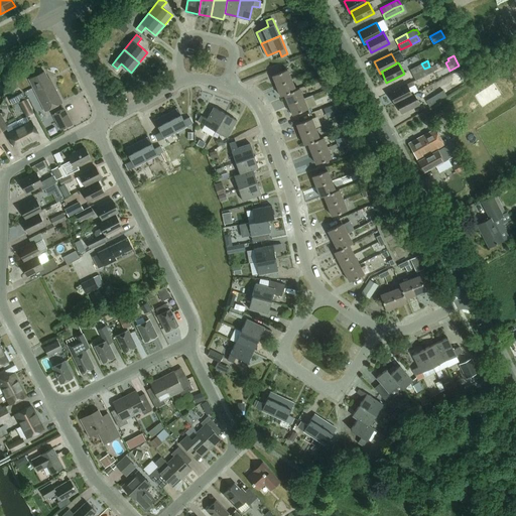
[(421,63),(411,69),(413,75),(424,69),(421,63)]
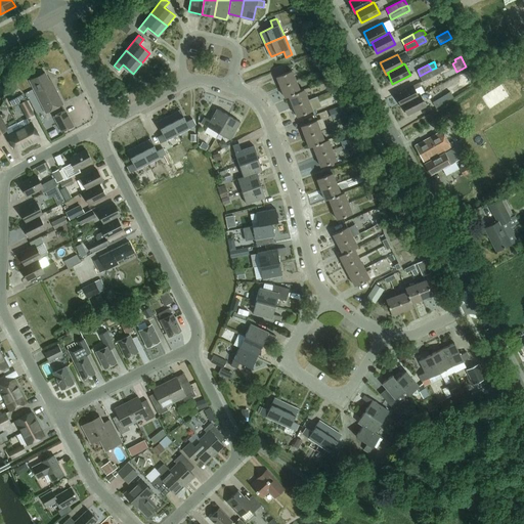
[(436,68),(431,70),(434,76),(441,72),(438,67),(436,68)]
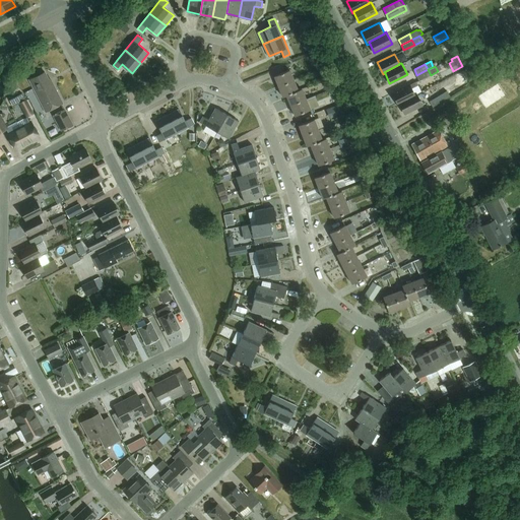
[(289,69),(274,75),(278,86),(294,80),(289,69)]
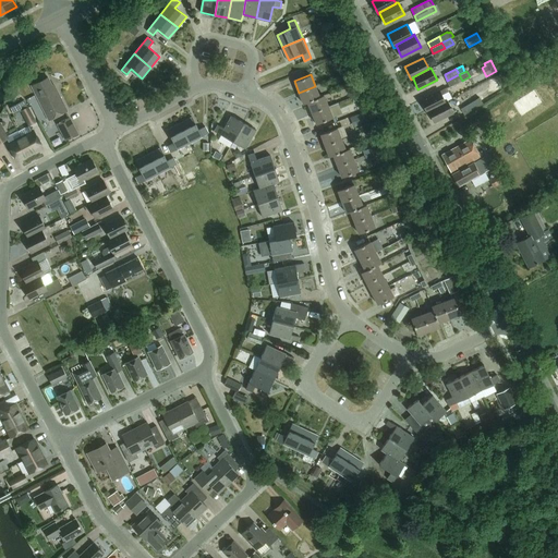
[(459,74),(447,81),(450,86),(462,81),(459,74)]
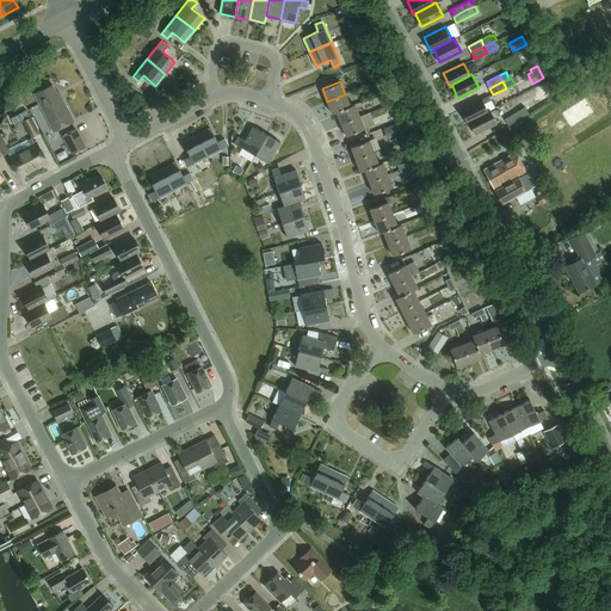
[(543,100),(553,96),(547,84),(537,88),(543,100)]
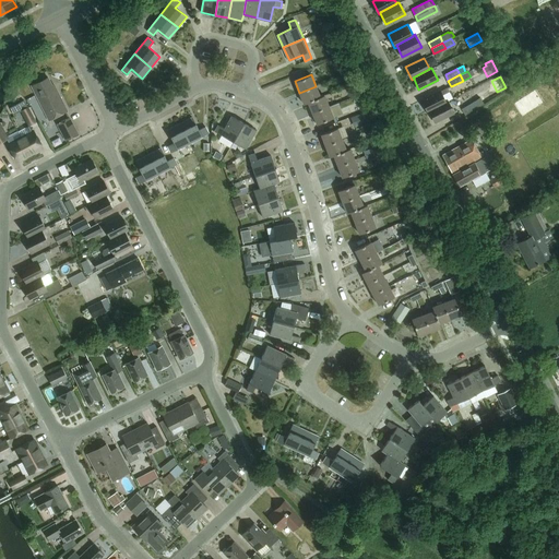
[(54,85),(51,86),(47,79),(32,86),(49,120),(67,110),(54,85)]
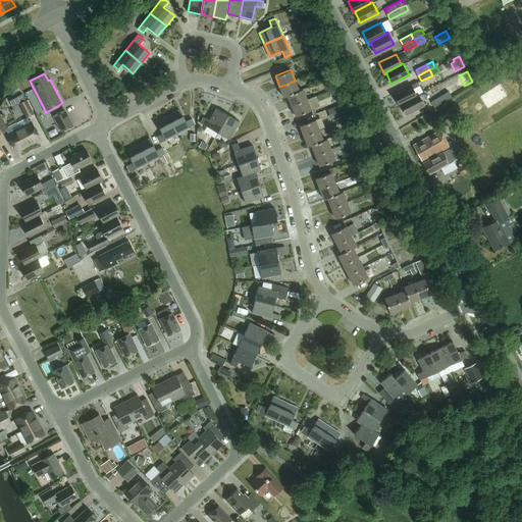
[(295,81),(279,87),(284,97),(288,95),(299,91),(299,90),(295,81)]
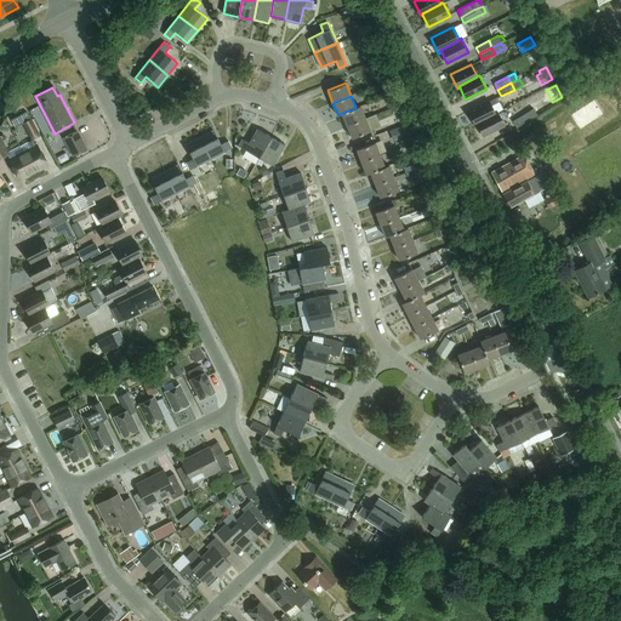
[(497,112),(503,109),(497,97),(489,101),(468,110),(476,125),(478,124),(477,123),(496,113),(495,112),(497,112)]
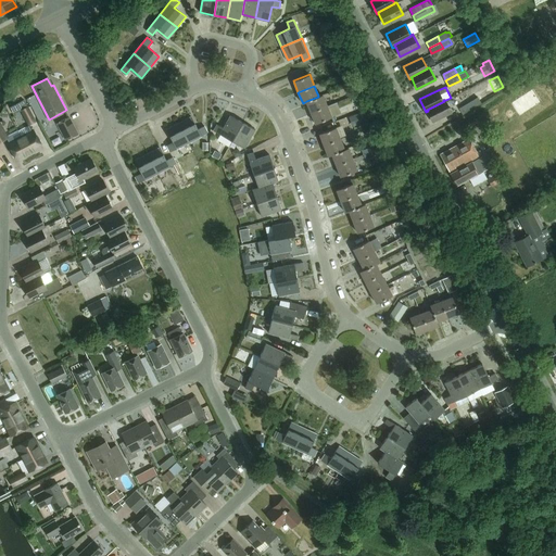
[(351,97),(355,95),(352,89),(345,92),(348,98),(351,97)]
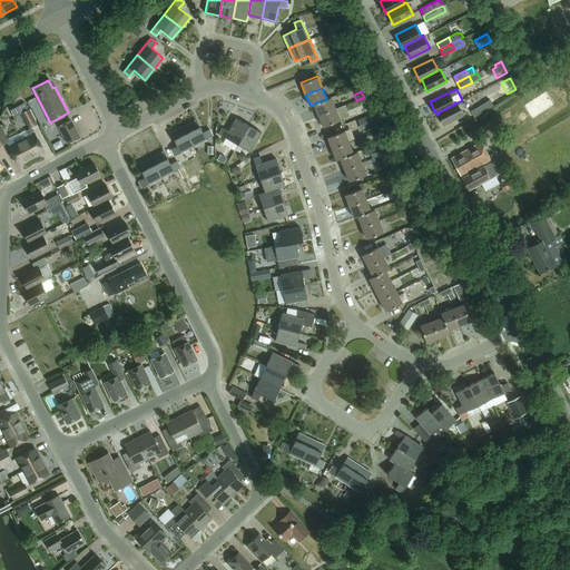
[(326,99),(314,104),(318,115),(335,108),(331,97),(326,98),(326,99)]
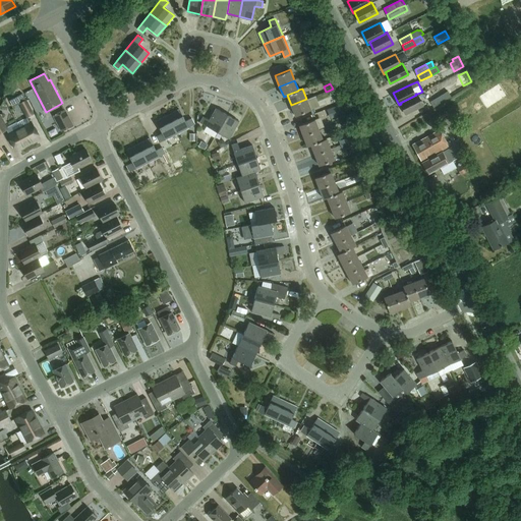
[(429,101),(433,107),(451,96),(448,90),(429,101)]
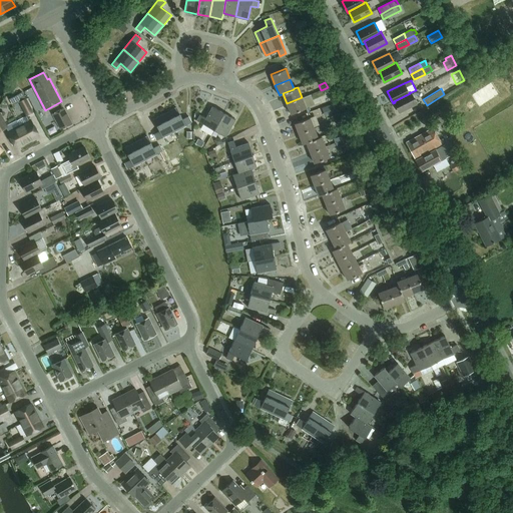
[(417,103),(411,92),(409,92),(410,93),(394,101),(395,102),(400,112),(417,103)]
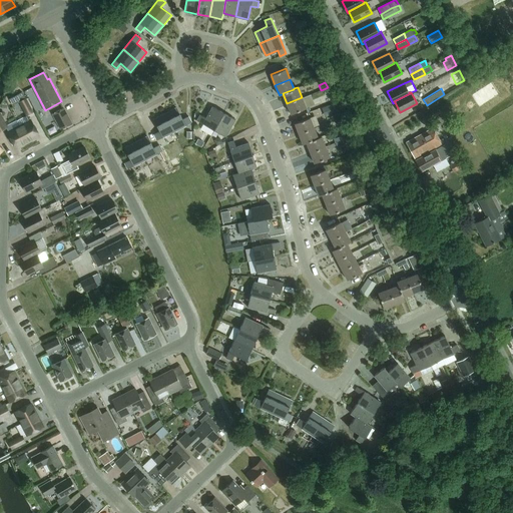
[(302,97),(287,103),(292,113),(306,107),(302,97)]
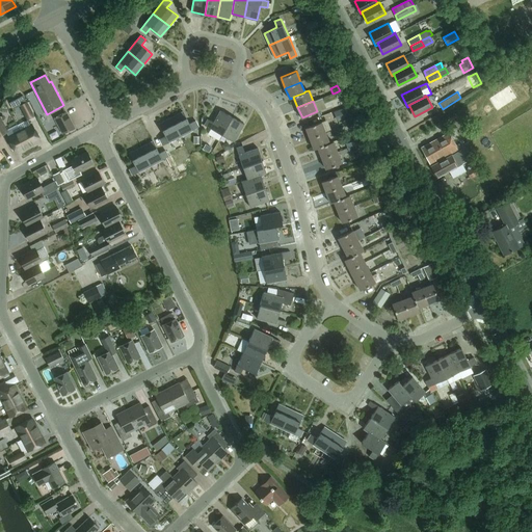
[(33,116),(26,102),(20,105),(28,120),(33,116)]
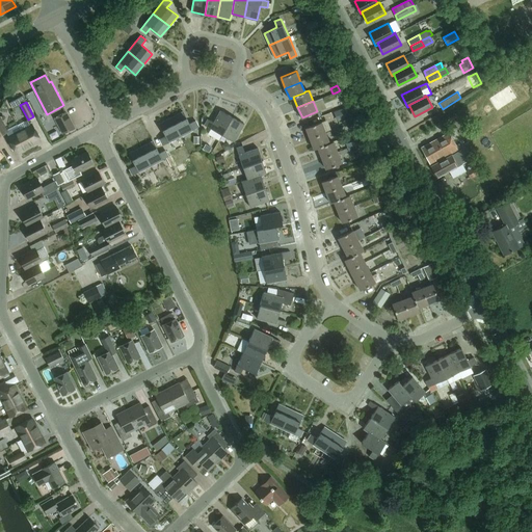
[(337,121),(352,115),(349,106),(334,111),(337,121)]
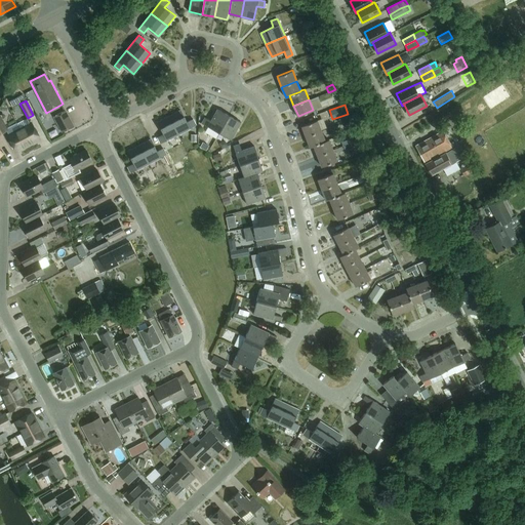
[(459,105),(442,116),(446,122),(462,111),(459,105)]
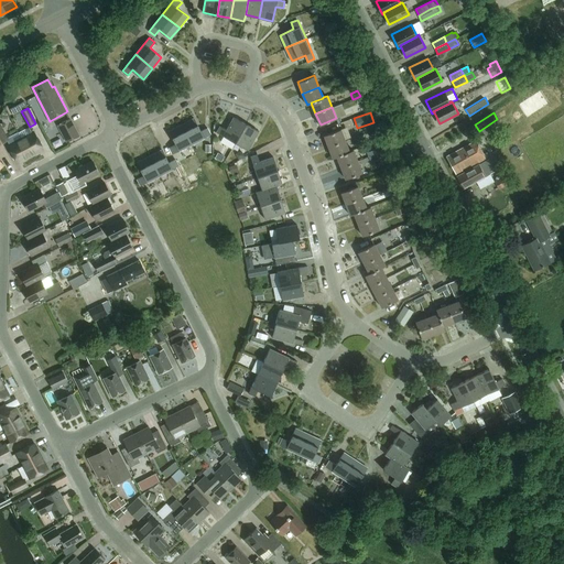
[(236,142),(247,123),(234,117),(227,129),(220,126),(217,132),(236,142)]
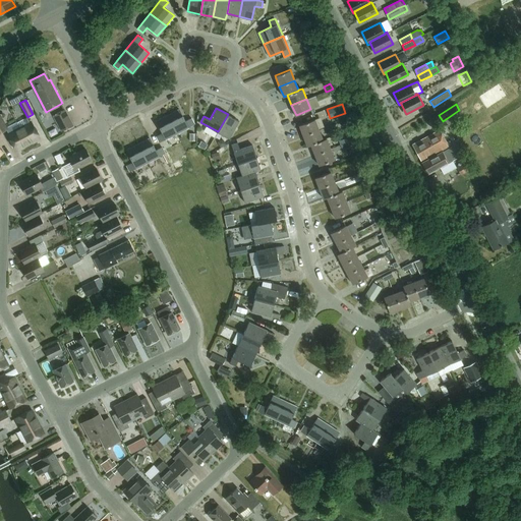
[(63,109),(53,115),(61,131),(72,125),(63,109)]
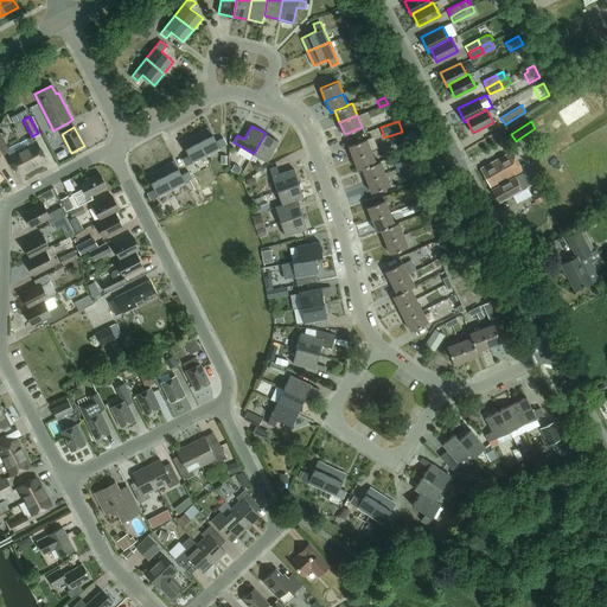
[(209,127),(196,134),(206,154),(227,145),(223,138),(216,141),(209,127)]
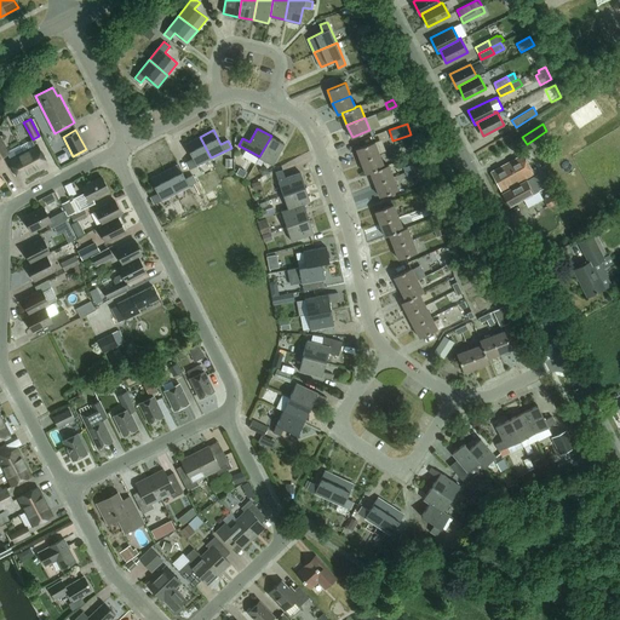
[(273,165),(280,150),(285,144),(271,136),(259,156),(273,165)]
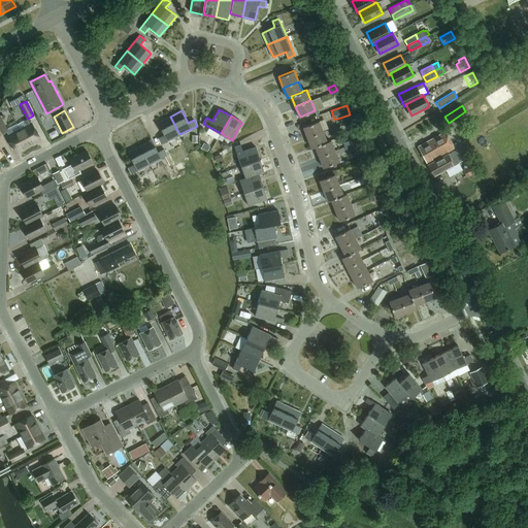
[(170,117),(158,123),(165,135),(159,138),(162,143),(179,134),(170,117)]
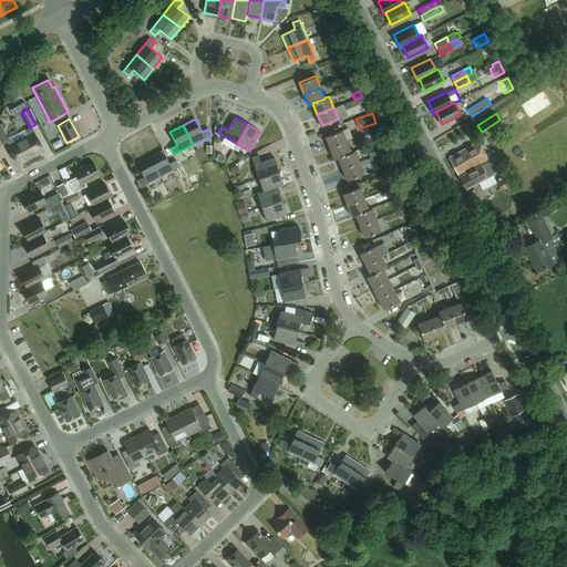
[(342,130),(326,136),(330,147),(347,141),(342,130)]
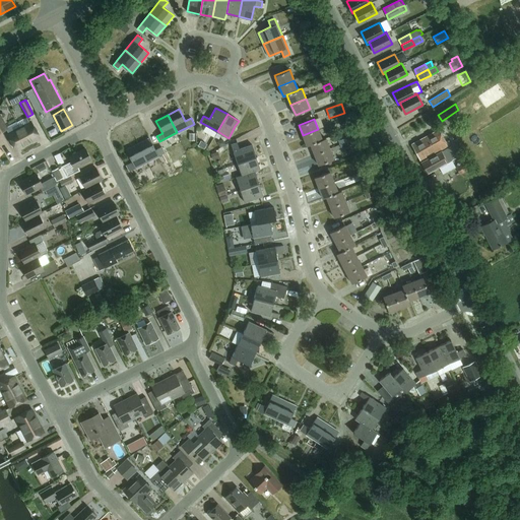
[(19,128),(28,143),(40,137),(31,122),(19,128)]
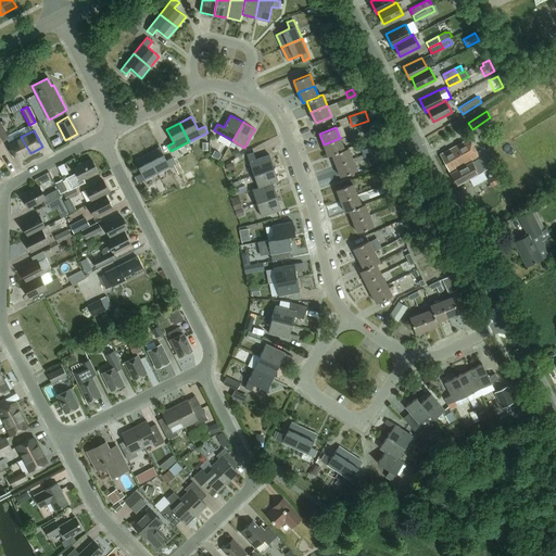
[(17,161),(30,153),(21,137),(9,143),(17,161)]
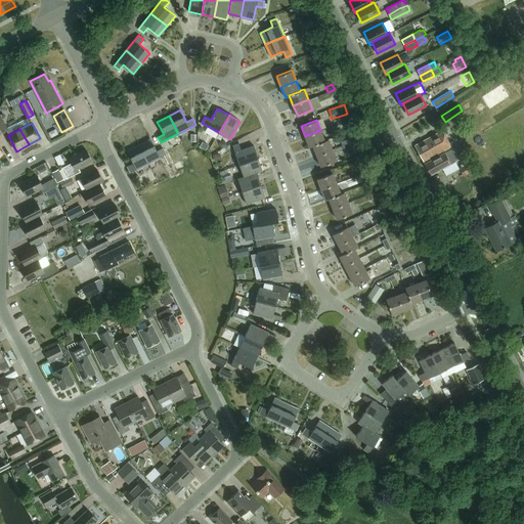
[(320,130),(305,136),(309,146),(313,145),(324,140),(320,130)]
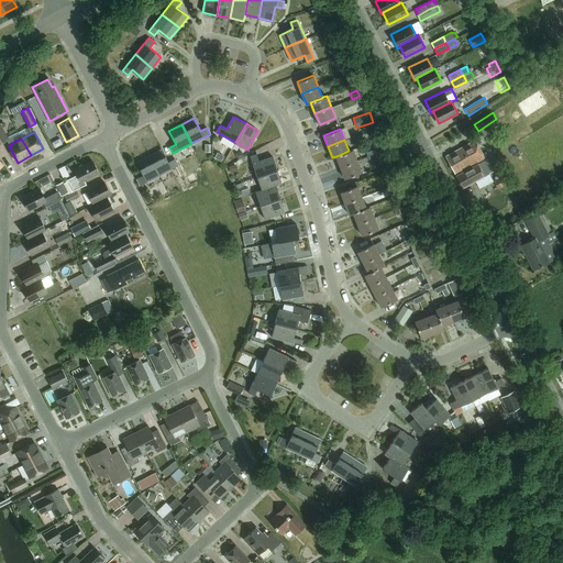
[(455,173),(485,157),(475,140),(445,156),(455,173)]
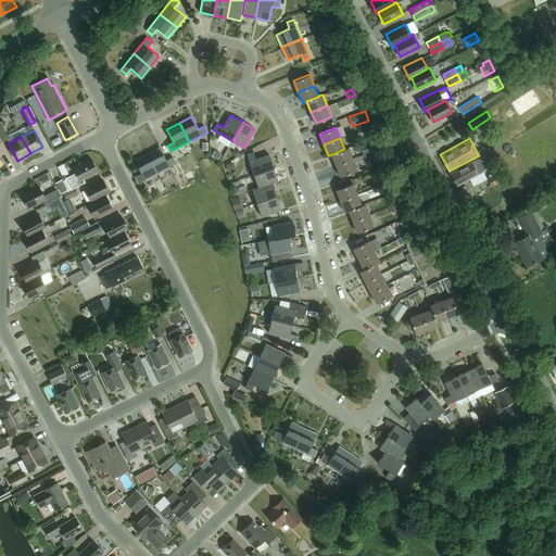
[(160,147),(148,153),(158,173),(176,163),(173,156),(166,160),(160,147)]
